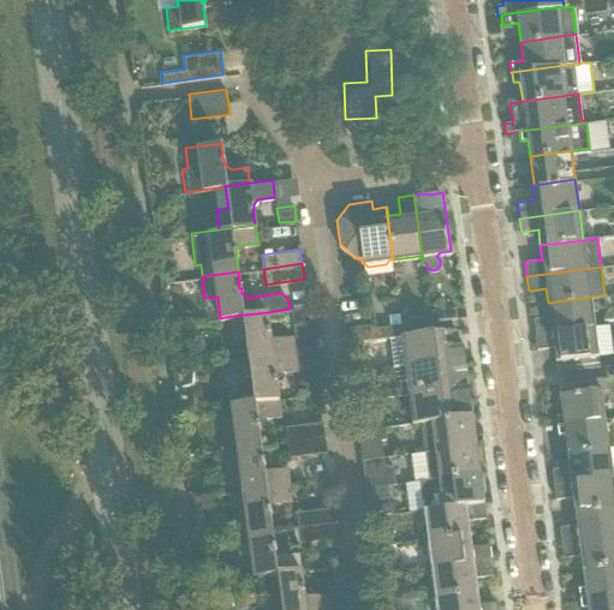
[(532,317),(534,334),(594,326),(590,297),(548,303),(549,315),(532,317)]
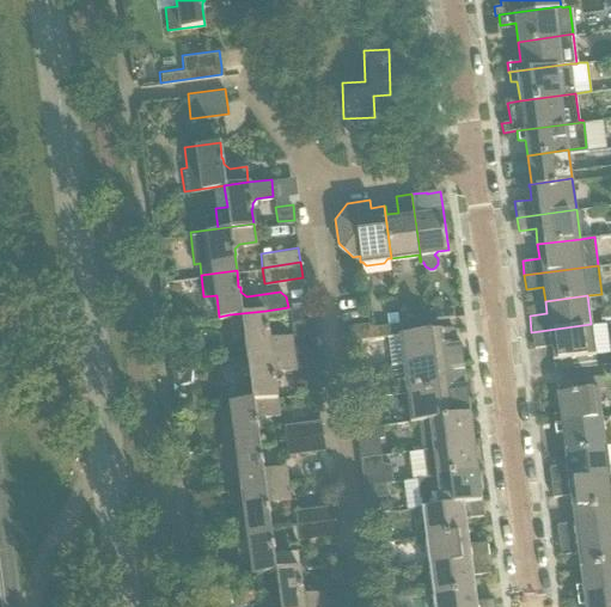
[(289,307),(291,323),(309,320),(306,305),(289,307)]
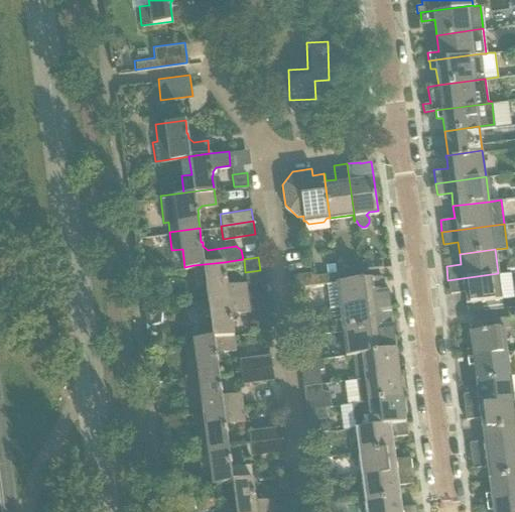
[(362,259),(363,268),(382,266),(381,257),(362,259)]
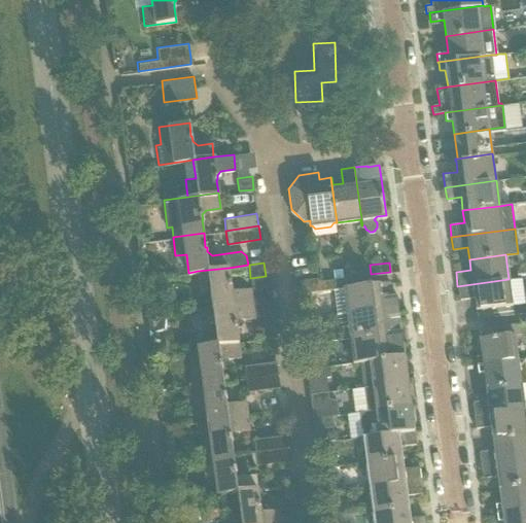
[(210,288),(213,307),(253,302),(251,286),(237,288),(232,286),(232,281),(231,281),(229,268),(198,271),(200,289),(210,288)]
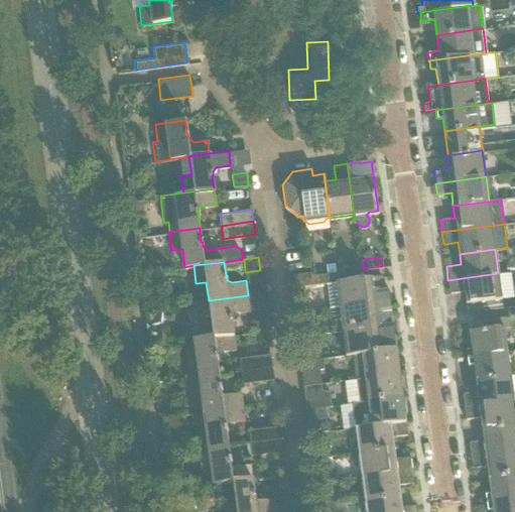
[(338,270),(339,280),(356,277),(355,268),(338,270)]
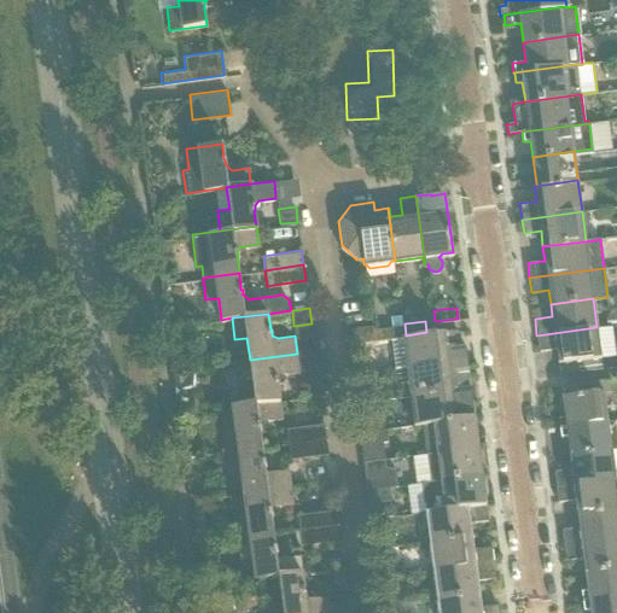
[(364,342),(391,337),(406,336),(405,323),(377,327),(377,325),(350,328),(353,343),(364,342)]
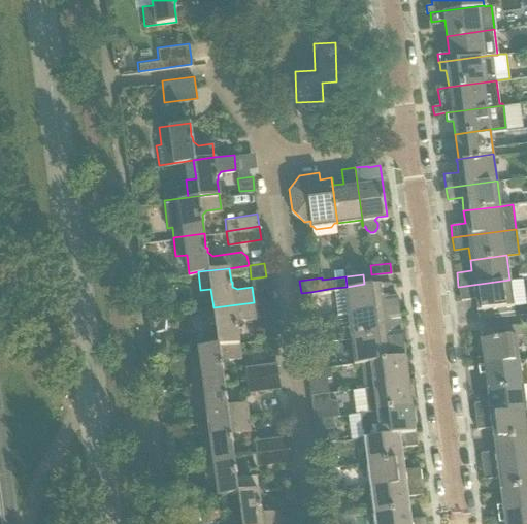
[(523,279),(509,280),(513,305),(526,303),(523,279)]
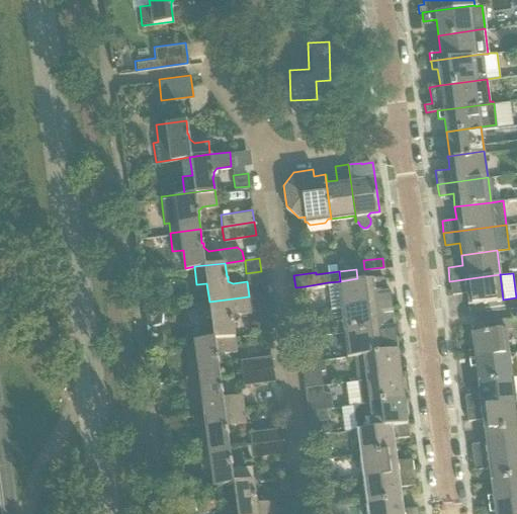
[(500,274),(449,281),(451,293),(465,291),(467,305),(503,300),(500,274)]
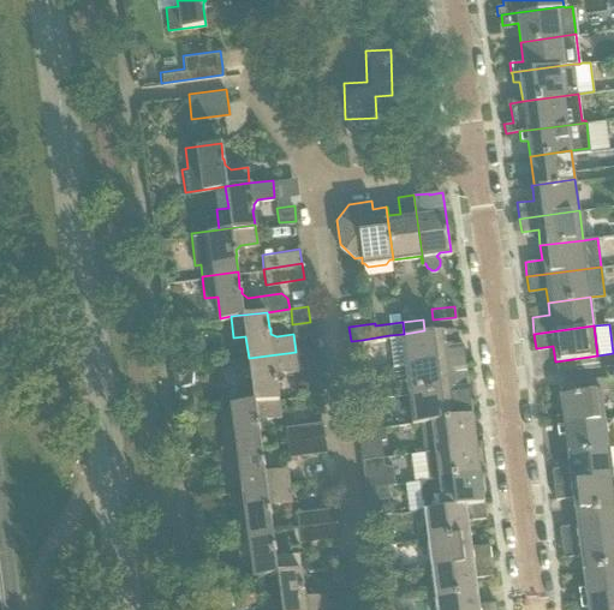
[(404,334),(389,335),(393,365),(465,356),(463,340),(454,341),(453,327),(443,328),(424,330),(404,334)]
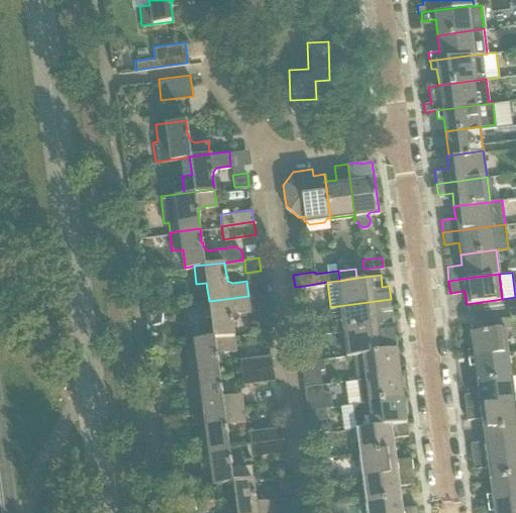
[(306,305),(304,286),(295,287),(297,307),(306,305)]
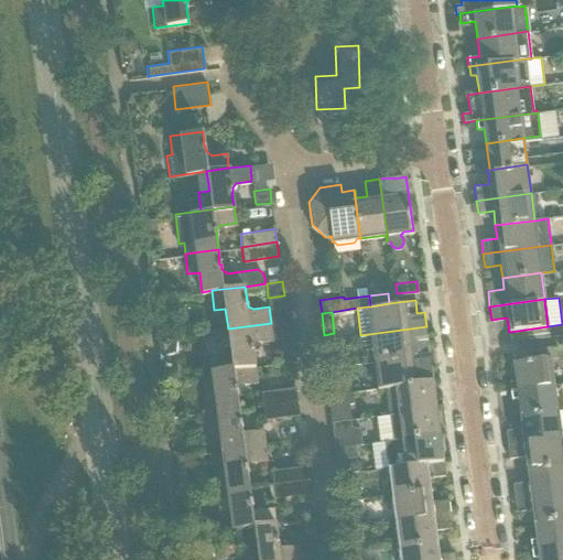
[(219,351),(223,369),(255,365),(252,351),(255,351),(253,345),(257,341),(272,338),(271,323),(228,329),(230,348),(219,351)]
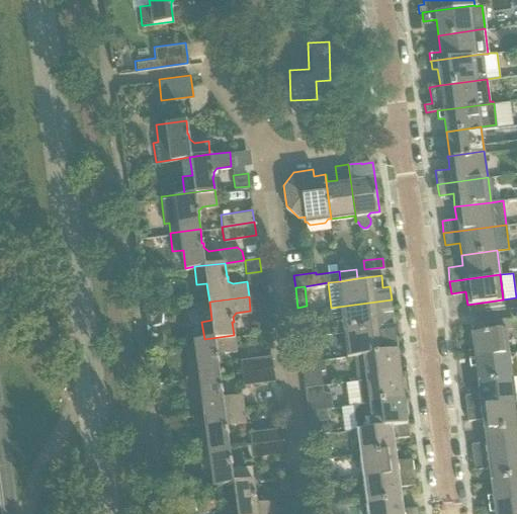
[(392,300),(331,308),(333,321),(342,320),(343,331),(380,326),(395,324),(392,300)]
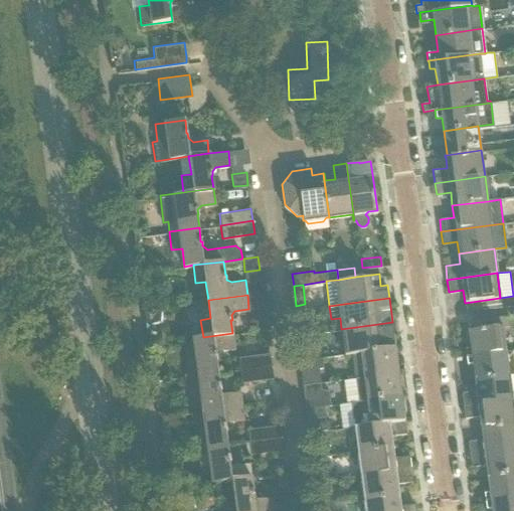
[(500,298),(465,303),(466,310),(501,305),(500,298)]
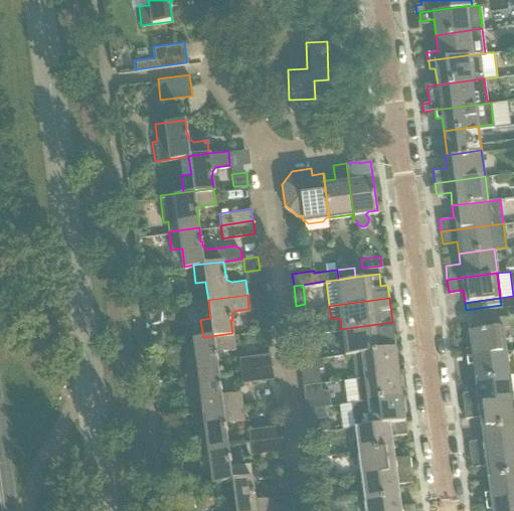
[(297,315),(300,334),(309,333),(307,313),(297,315)]
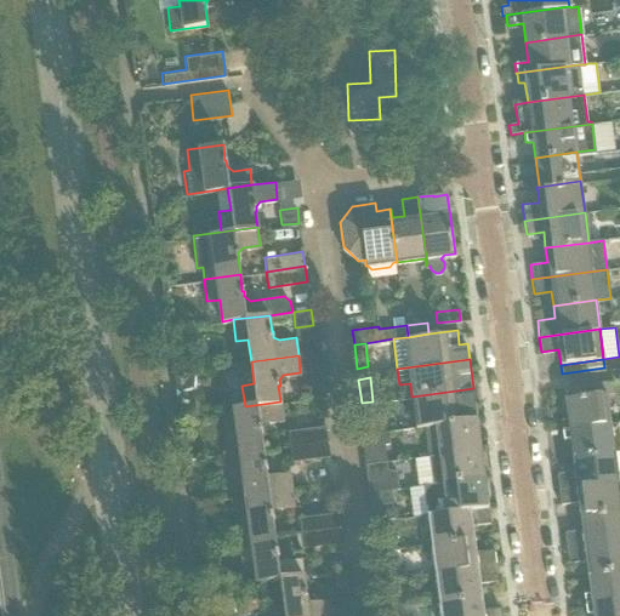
[(561,420),(562,428),(610,422),(607,392),(614,392),(612,380),(564,386),(567,397),(566,398),(568,418),(561,420)]
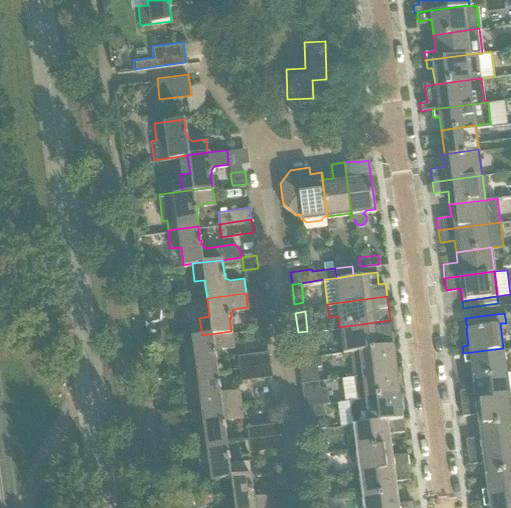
[(270,326),(268,314),(254,316),(256,328),(270,326)]
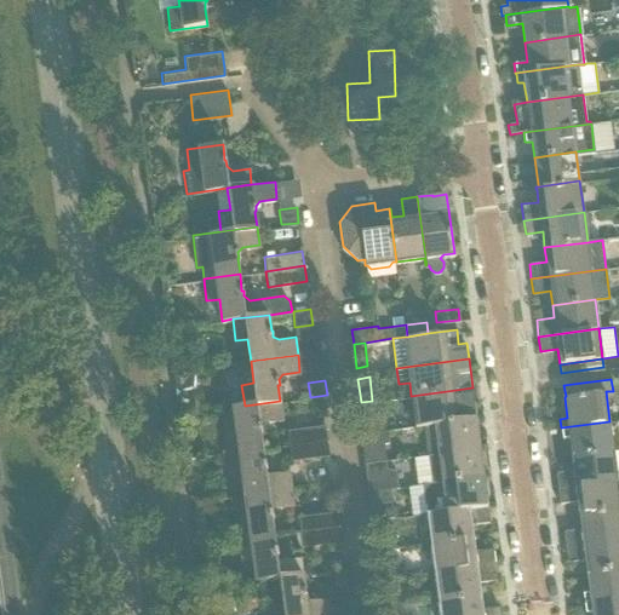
[(456,390),(411,396),(414,425),(424,424),(476,417),(474,401),(473,394),(473,388),(456,390)]
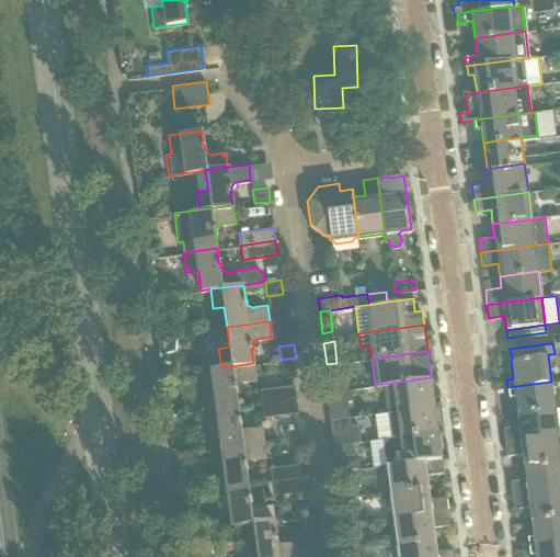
[(221,367),(194,371),(200,410),(205,409),(238,405),(236,390),(244,389),(243,381),(255,378),(253,363),(221,367)]
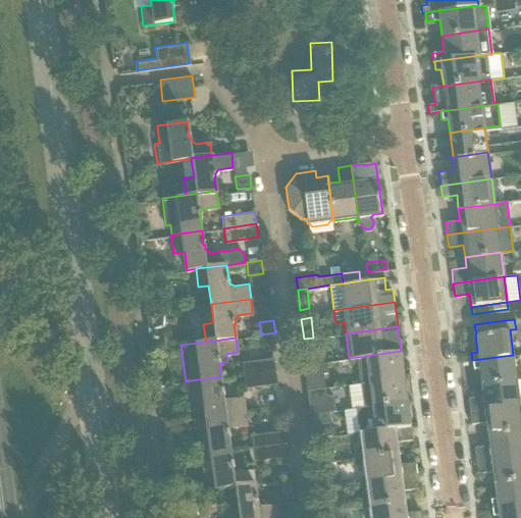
[(313,338),(304,339),(307,359),(316,358),(313,338)]
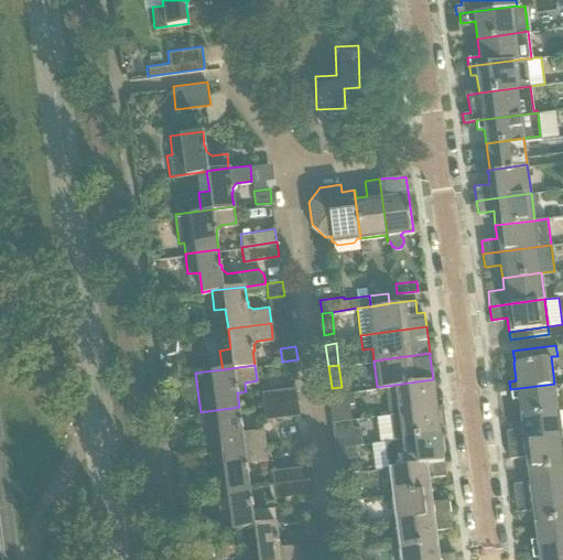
[(386,387),(389,412),(436,406),(433,379),(377,387),(378,388),(386,387)]
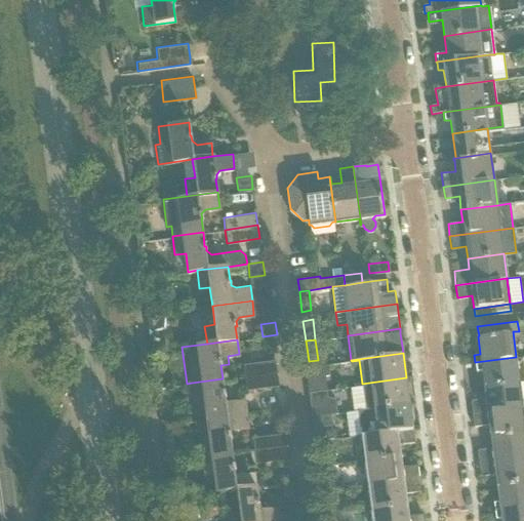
[(483,385),(483,386),(520,381),(523,379),(523,373),(522,356),(516,357),(475,362),(476,371),(482,370),(484,385),(483,385)]
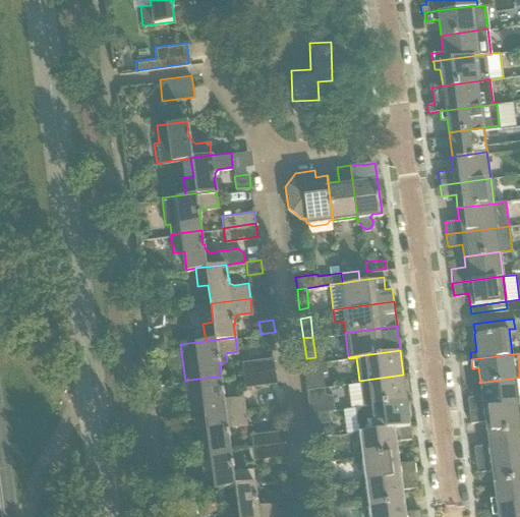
[(241,361),(243,372),(275,368),(273,356),(241,361)]
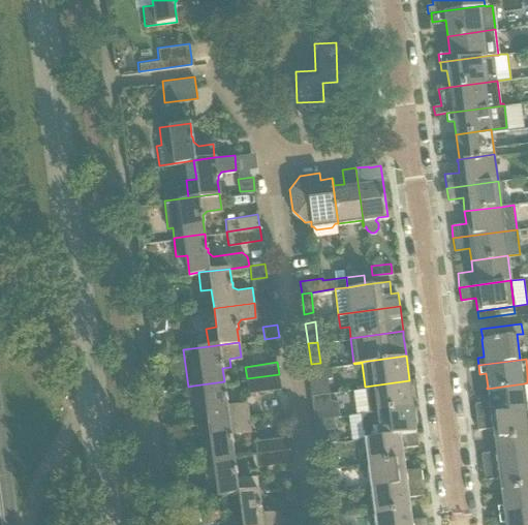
[(311,369),(313,378),(313,379),(332,376),(330,366),(311,369)]
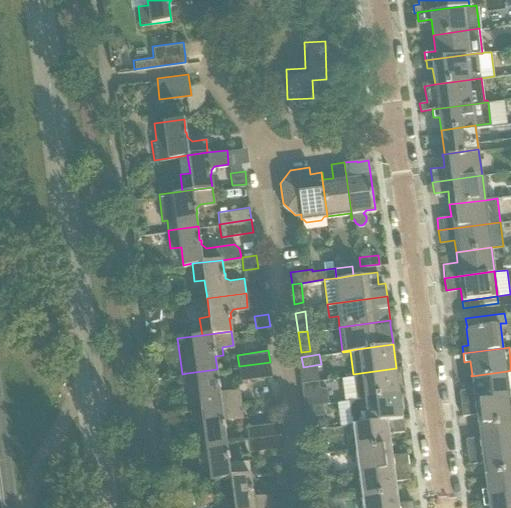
[(270,362),(239,366),(240,379),(272,374),(270,362)]
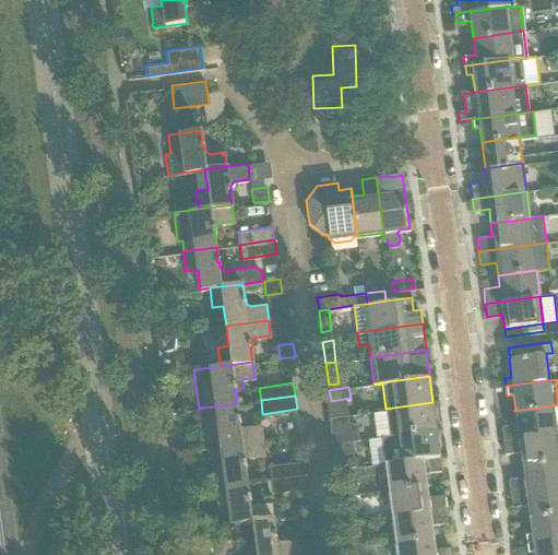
[(386,409),(389,435),(436,428),(432,402),(386,409)]
